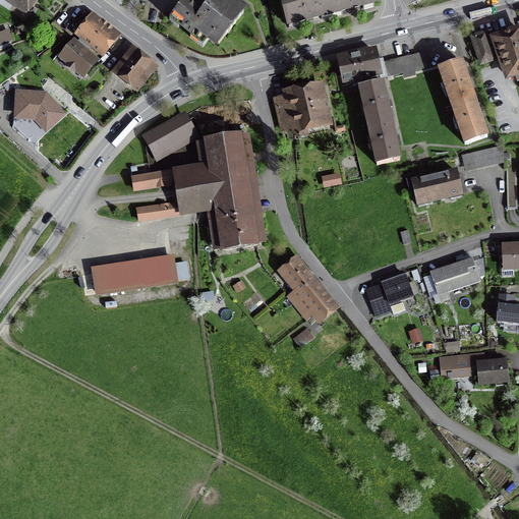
[(1,0),(25,16),(37,0),(1,0)]
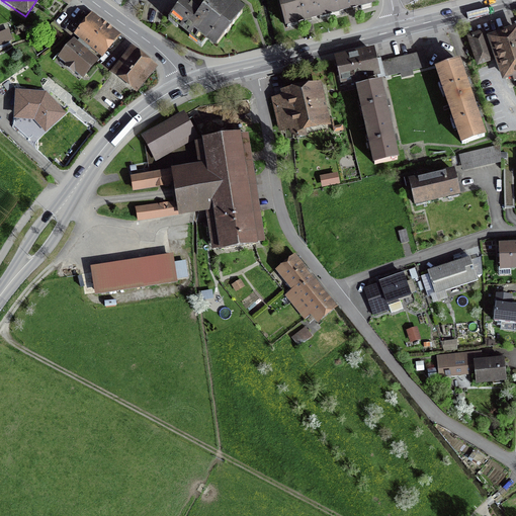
[(213,46),(243,6),(234,0),(202,0),(197,7),(187,0),(178,0),(169,13),(213,46)]
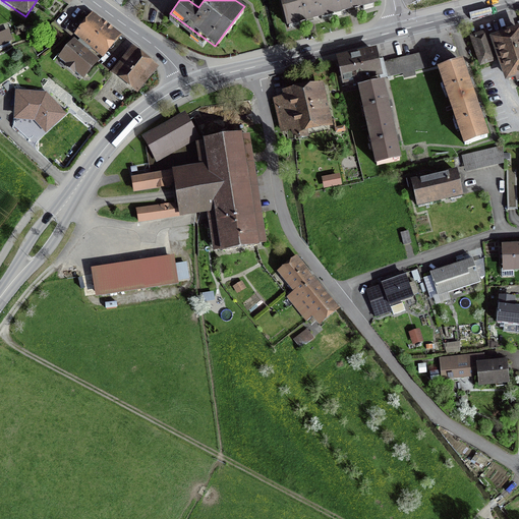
[(327,14),(324,0),(279,0),(285,24),(327,14)]
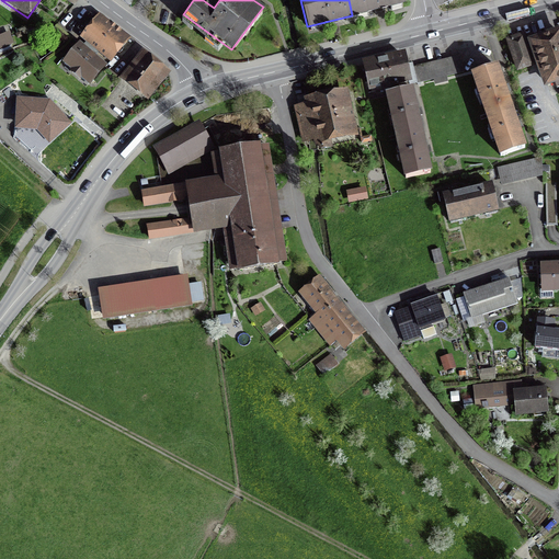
[(349,0),(352,15),(402,3),(401,0),(349,0)]
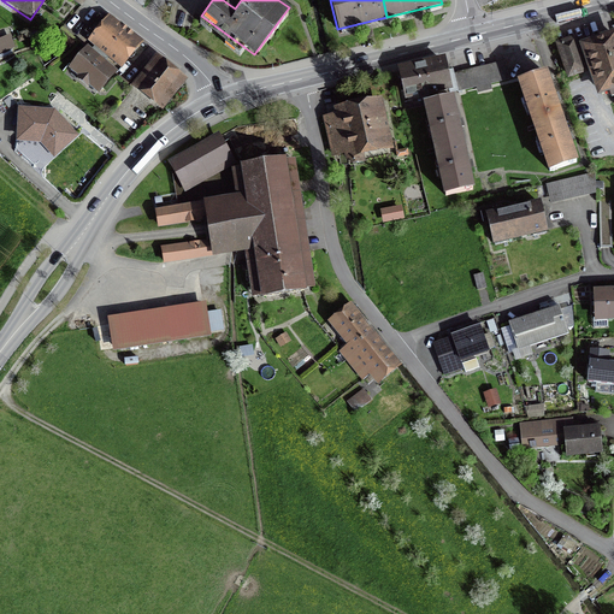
[(140,40),(108,15),(92,36),(123,62),(140,40)]
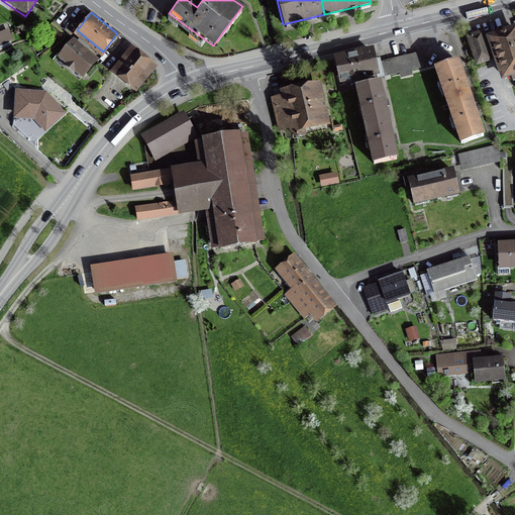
[(514,27),(514,28),(489,37),(502,75),(509,73),(511,79),(514,78),(514,27)]
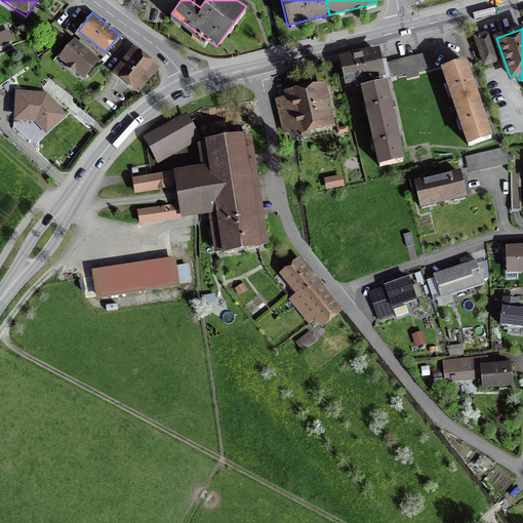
[(487,32),(474,36),(483,63),(495,58),(487,32)]
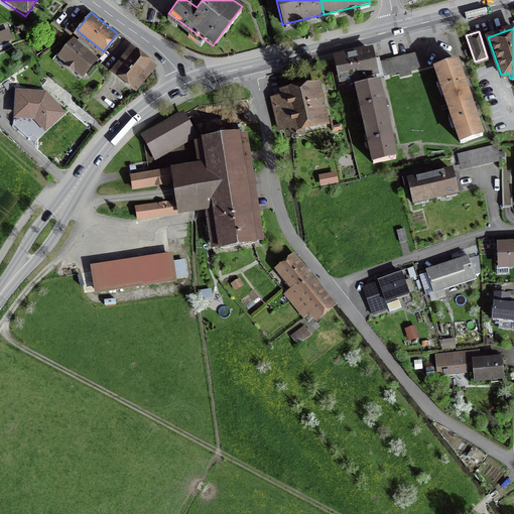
[(96,57),(72,37),(57,54),(83,74),(96,57)]
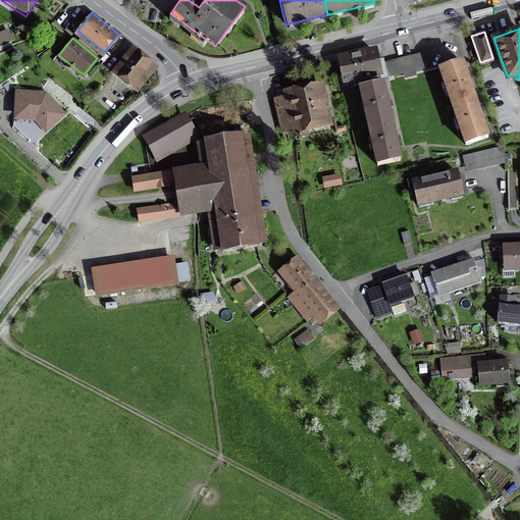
[(154,63),(132,46),(113,69),(137,87),(154,63)]
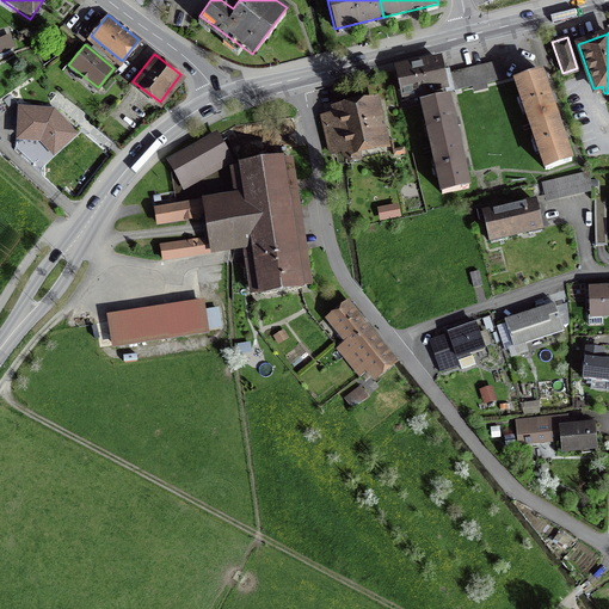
[(437,59),(397,67),(398,75),(393,75),(395,88),(400,87),(403,93),(416,91),(417,96),(444,90),(437,59)]
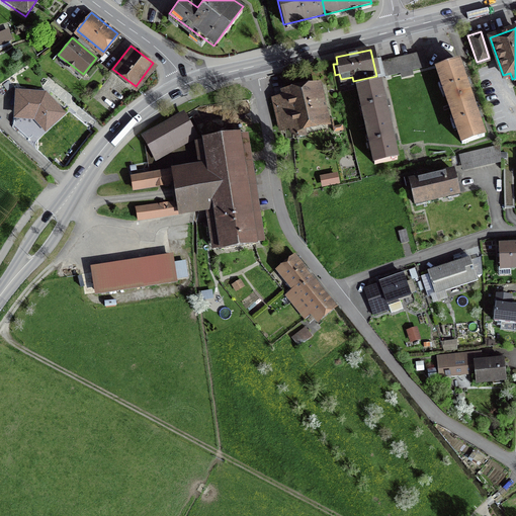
[(423,50),(381,60),(384,74),(426,64),(423,50)]
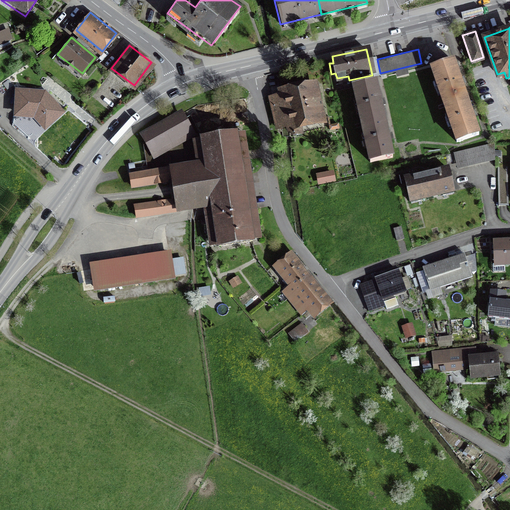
[(479,130),(454,56),(431,64),(456,138),(479,130)]
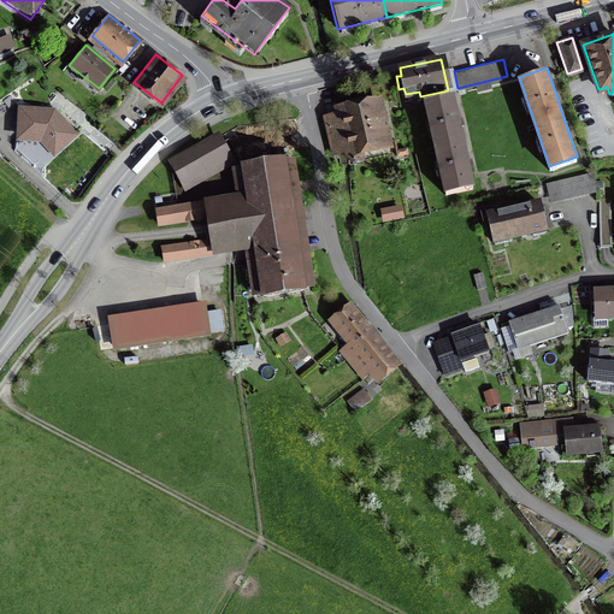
[(453,99),(420,106),(440,196),(472,189),(453,99)]
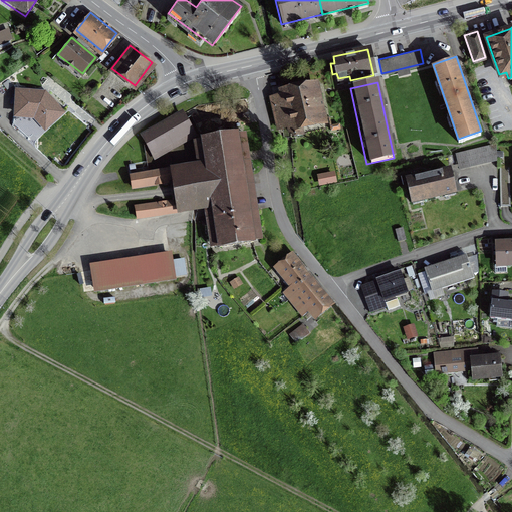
[(319,118),(312,87),(270,96),(275,120),(288,117),(292,135),(301,133),(299,123),(319,118)]
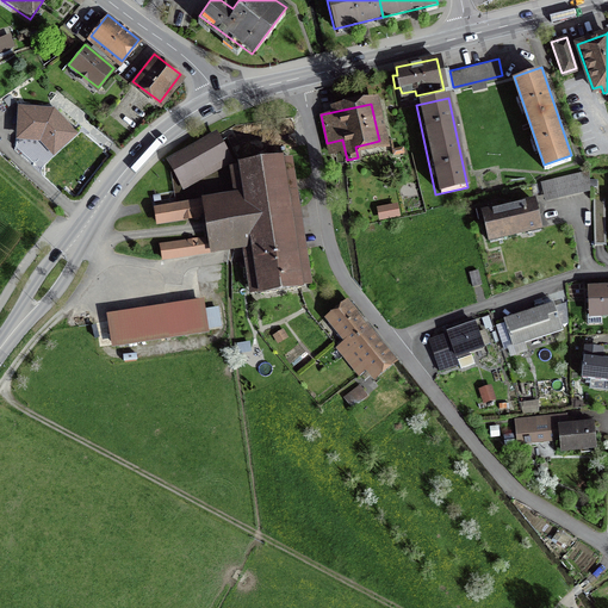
[(54,106),(16,105),(14,140),(37,141),(50,155),(76,132),(54,106)]
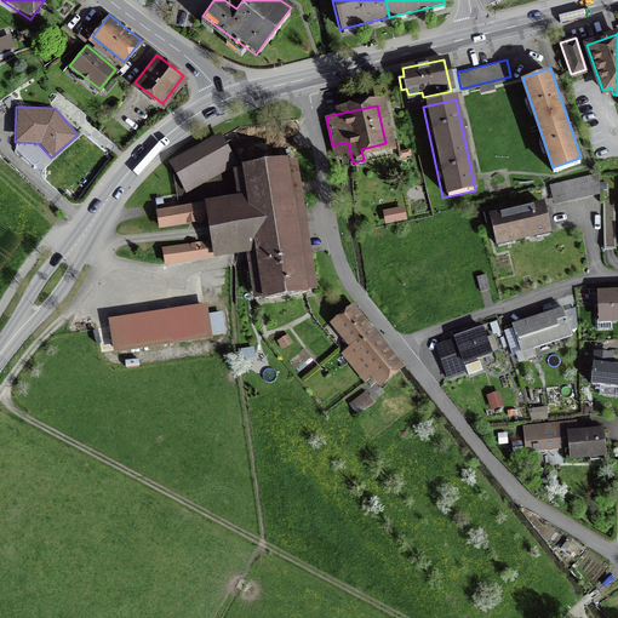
[(235,159),(221,131),(170,158),(184,184),(235,159)]
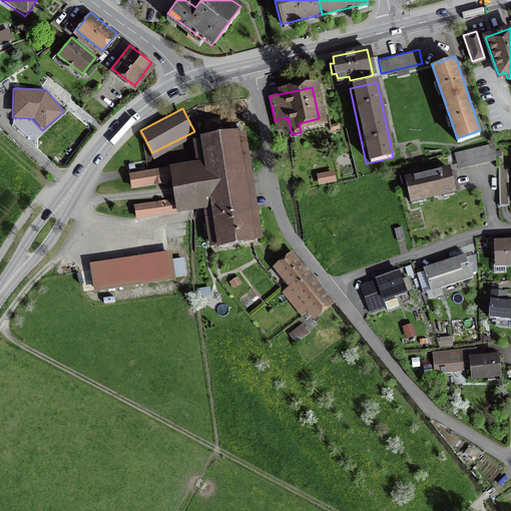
[(169,164),(171,179),(174,198),(176,210),(207,205),(212,239),(256,233),(239,129),(198,135),(202,160),(169,164)]
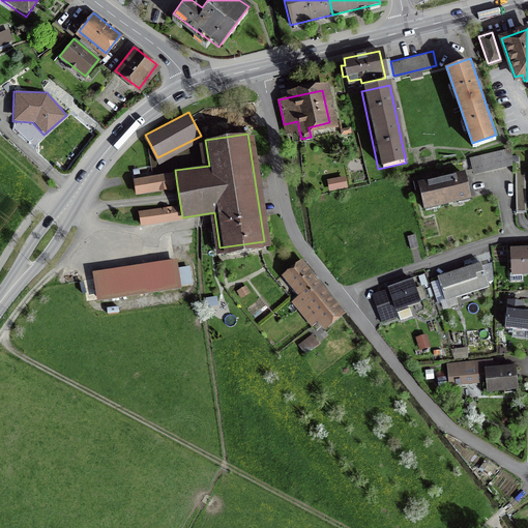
[(507,148),(468,156),(472,172),(510,163),(507,148)]
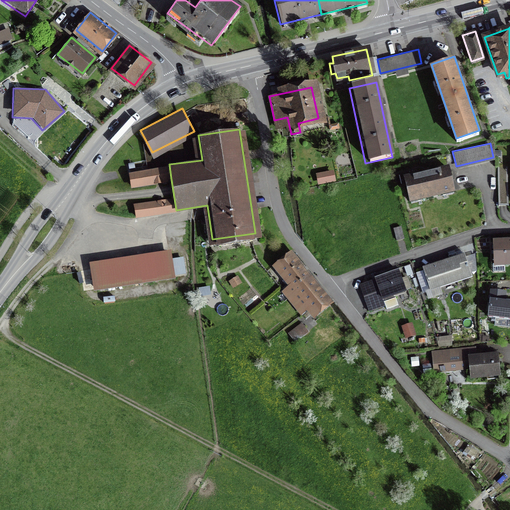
[(171,179),(169,164),(129,171),(131,185),(171,179)]
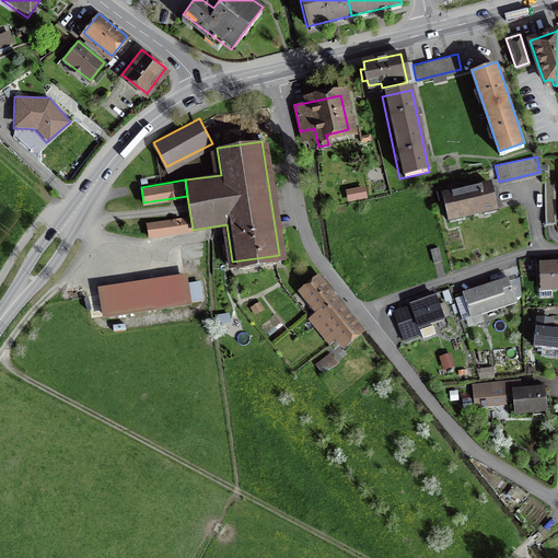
[(489,179),(441,192),(448,217),(496,205),(489,179)]
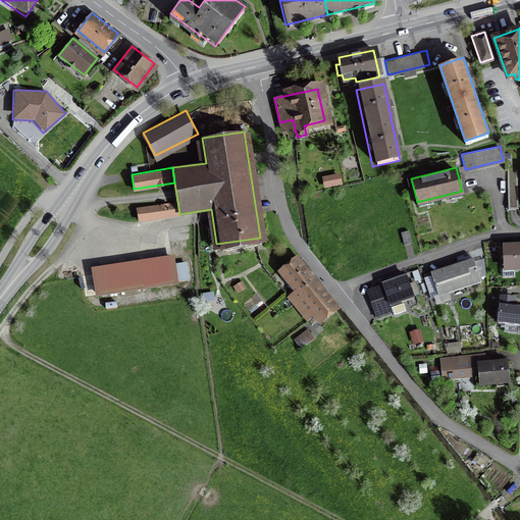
[(179,214),(177,202),(137,208),(138,220),(179,214)]
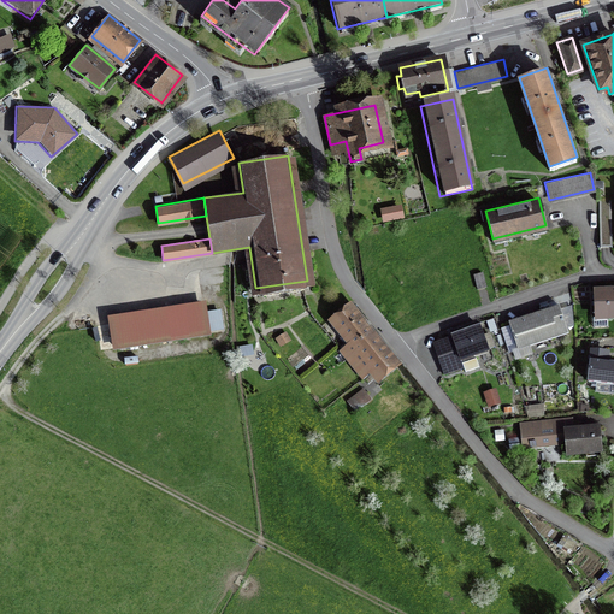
[(613,283),(590,285),(591,317),(613,316),(613,283)]
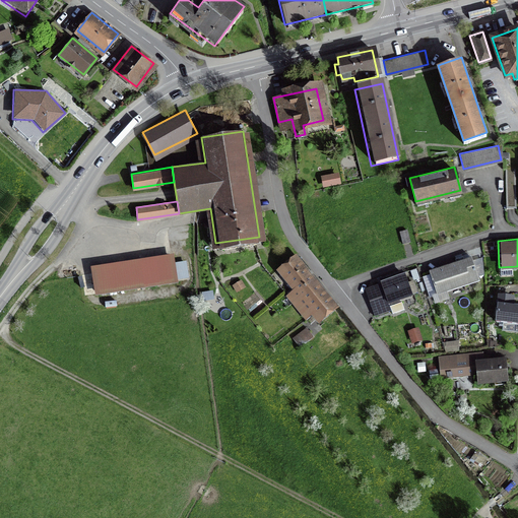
[(172,253),(88,266),(92,292),(176,278),(172,253)]
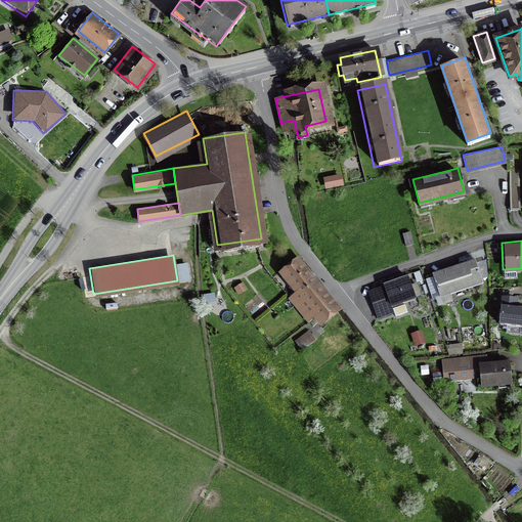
[(470,256),(427,270),(435,294),(478,280),(470,256)]
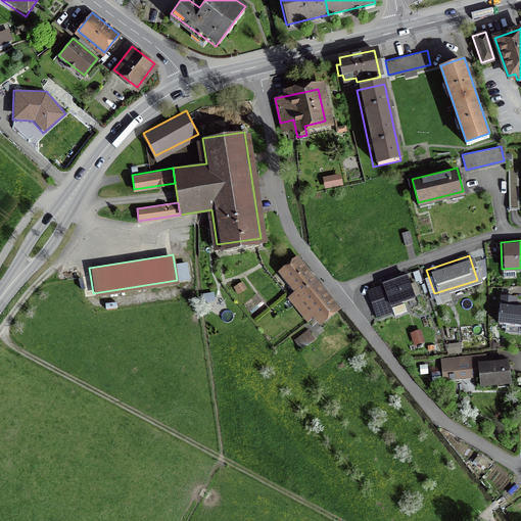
[(333,308),(294,258),(280,270),(294,289),(288,293),(313,324),(333,308)]
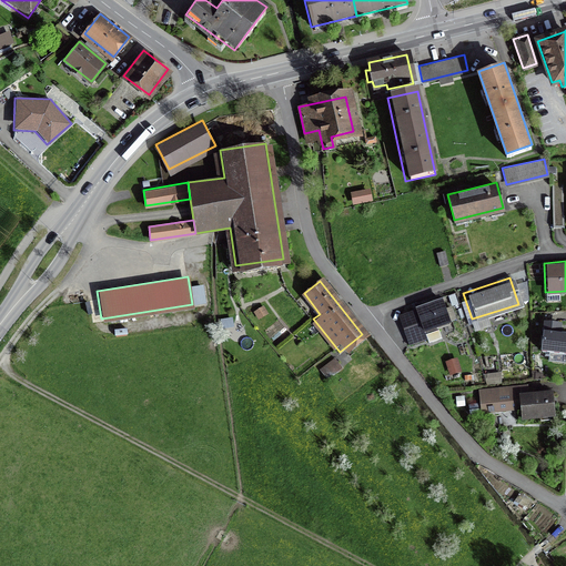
[(408,309),(393,314),(403,343),(434,332),(432,326),(446,322),(437,295),(407,305),(408,309)]
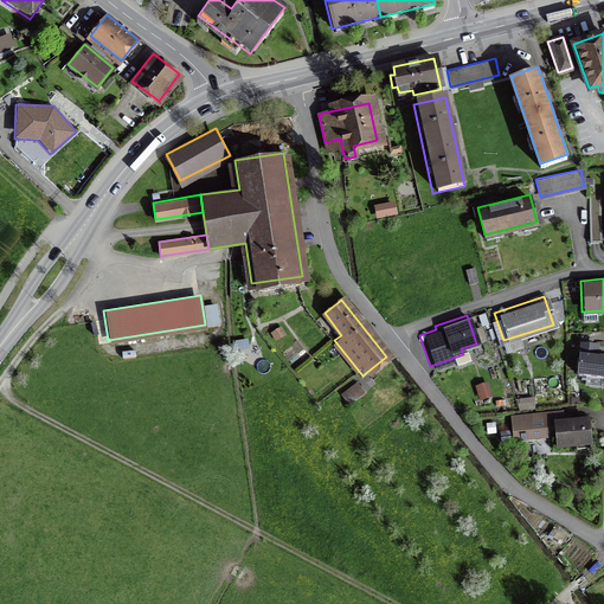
[(593,341),(574,340),(572,372),(602,373),(603,352),(592,352),(593,341)]
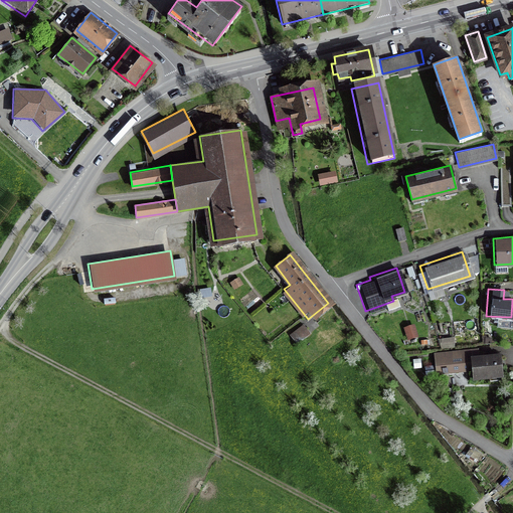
[(302,325),(290,334),(296,342),(308,333),(302,325)]
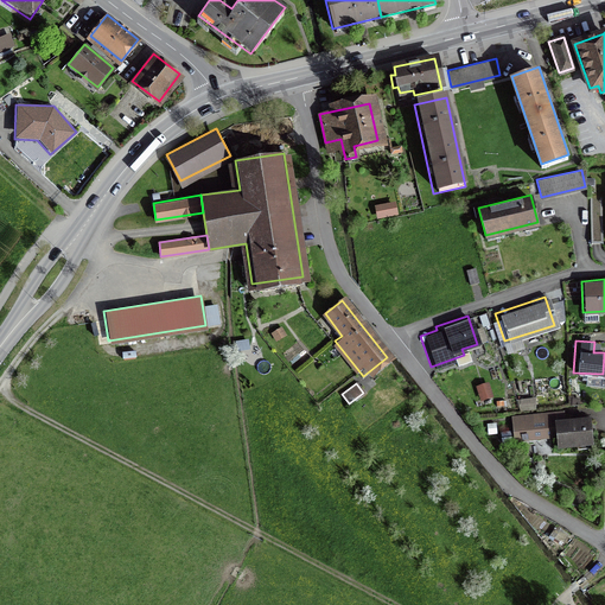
[(562,421),(561,412),(513,416),(515,439),(555,435),(556,447),(591,444),(587,419),(562,421)]
